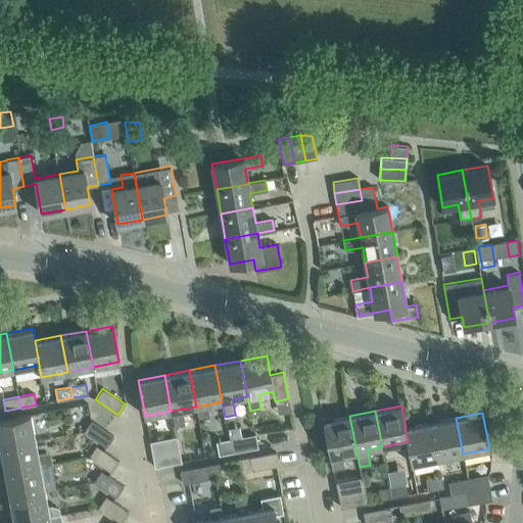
[(0,446),(36,440),(31,414),(0,419),(0,446)]
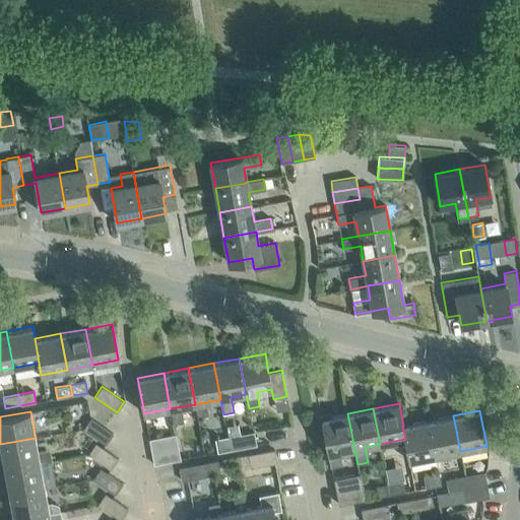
[(354,449),(347,413),(321,418),(330,465),(341,463),(339,452),(354,449)]
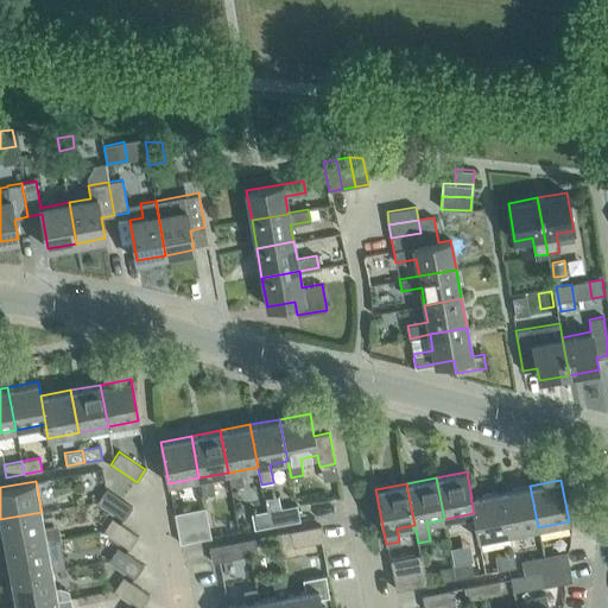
[(538,527),(530,486),(500,492),(508,533),(538,527)]
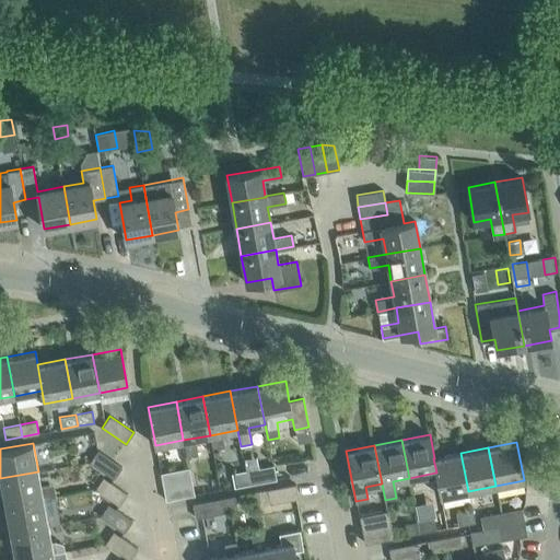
[(114,478),(121,467),(97,451),(90,462),(114,478)]
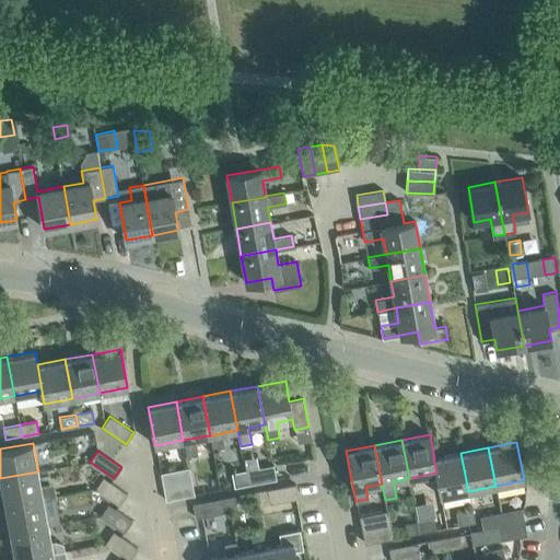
[(461,453),(434,458),(433,458),(436,473),(435,473),(441,497),(468,491),(461,453)]
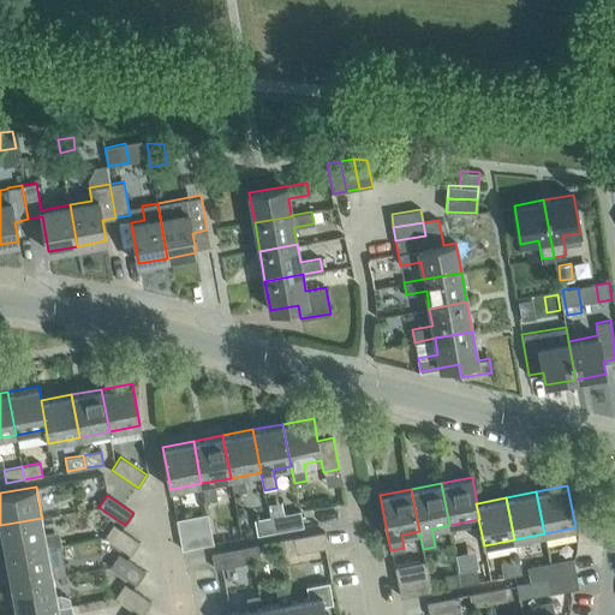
[(300,511),(269,517),(272,532),(303,526),(300,511)]
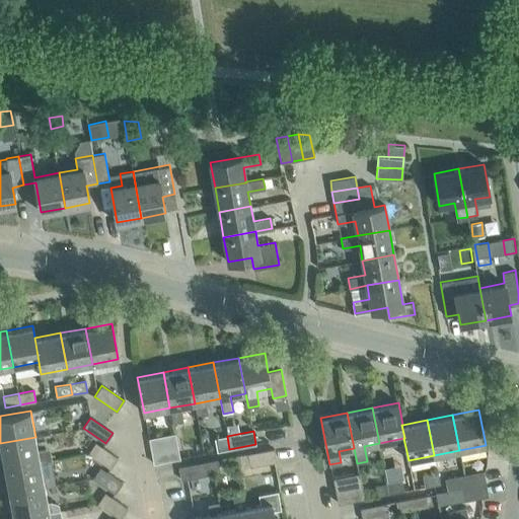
[(149,438),(151,451),(177,446),(175,433),(149,438)]
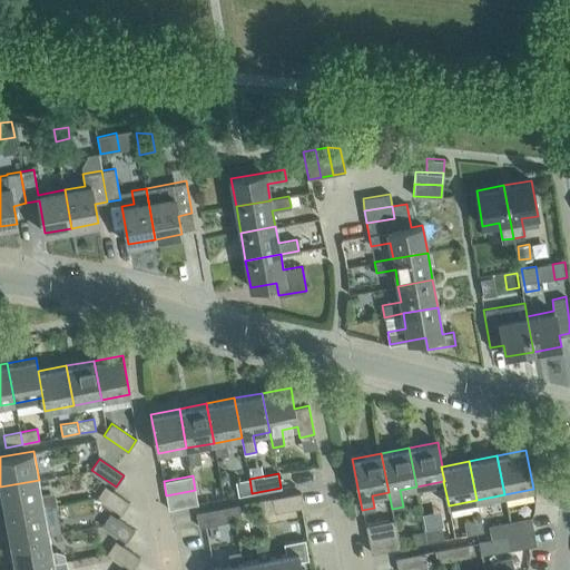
[(252,493),(249,479),(236,481),(238,495),(252,493)]
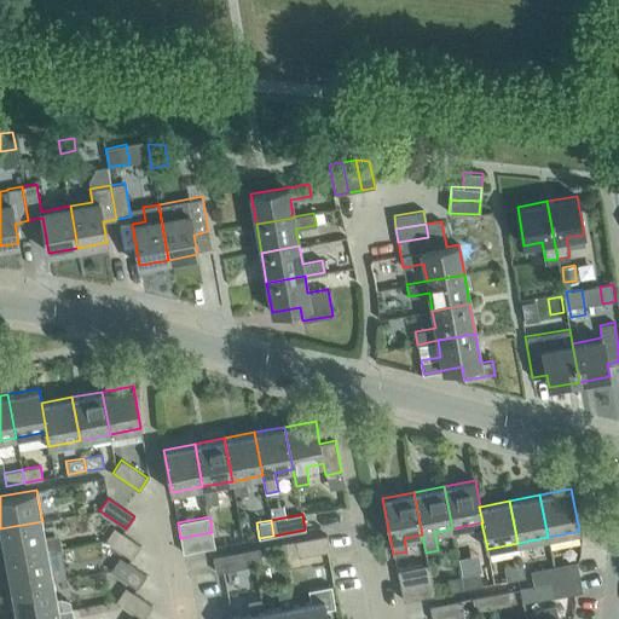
[(61,534),(45,538),(42,521),(0,528),(0,533),(5,559),(47,551),(63,549),(61,534)]
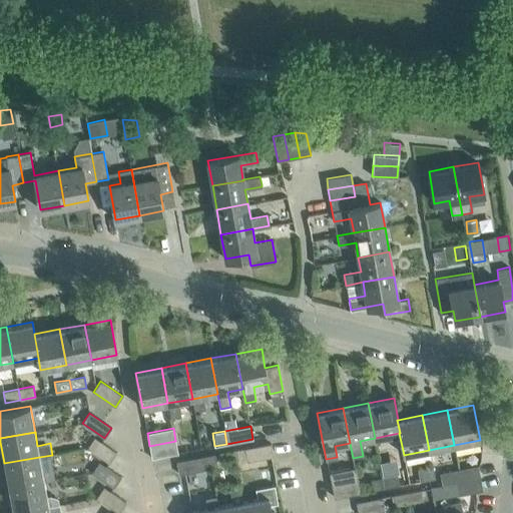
[(109,463),(116,452),(94,437),(87,448),(109,463)]
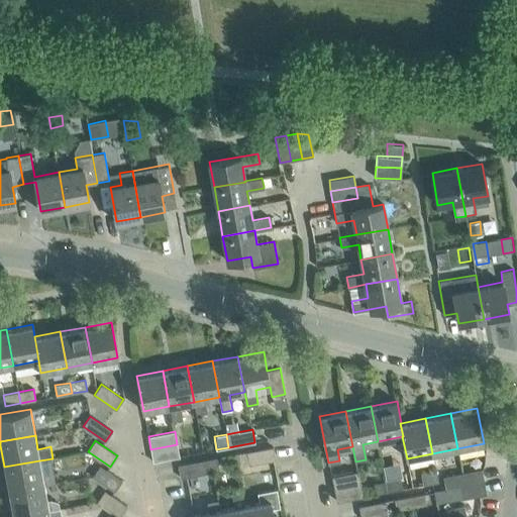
[(180,456),(177,444),(150,449),(152,461),(180,456)]
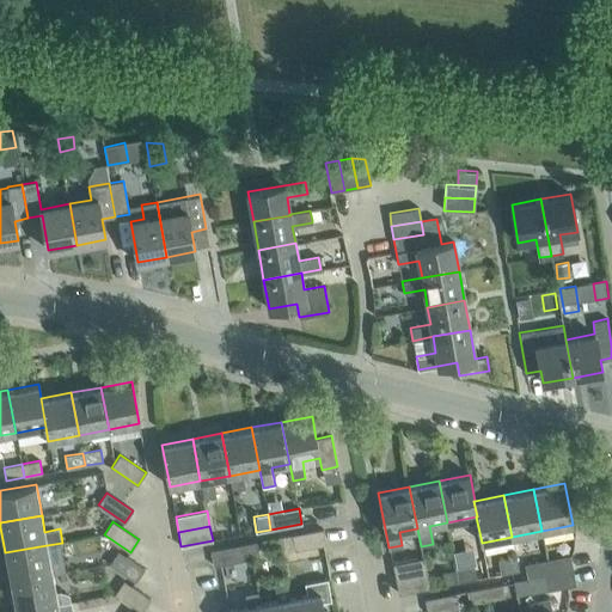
[(295,550),(326,544),(323,530),(292,536),(295,550)]
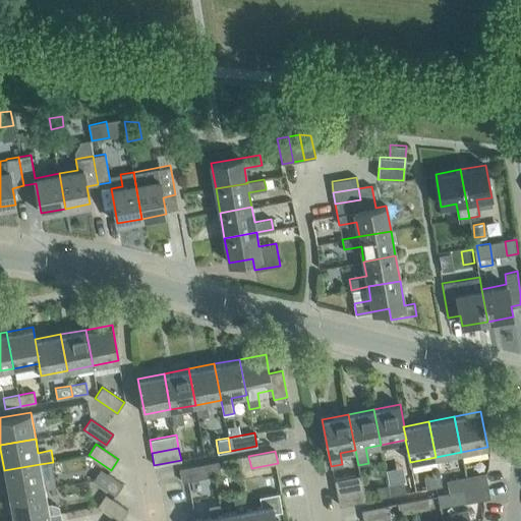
[(218,461),(206,464),(208,477),(221,474),(218,461)]
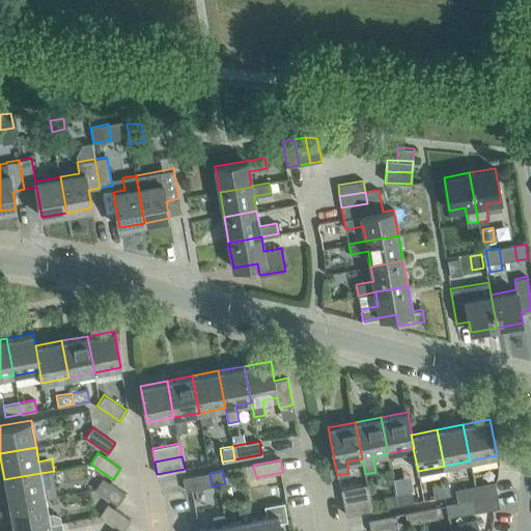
[(46,499),(40,473),(4,479),(9,505),(46,499)]
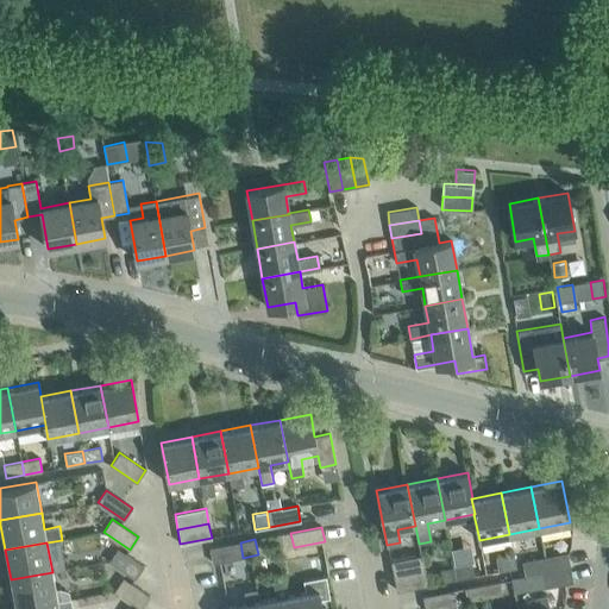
[(243,558),(240,542),(209,548),(212,564),(243,558)]
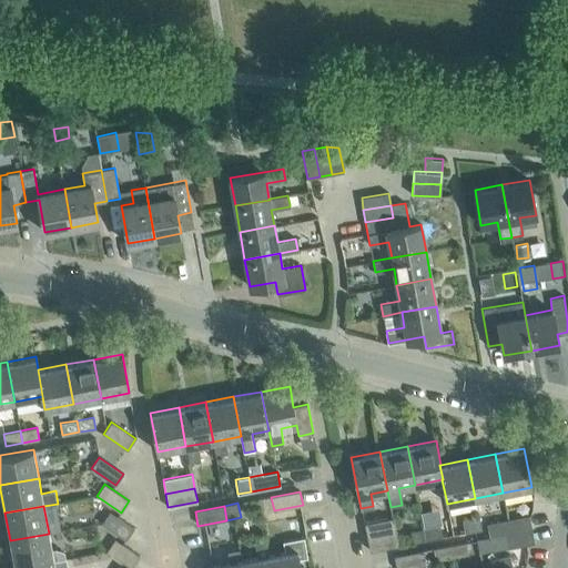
[(125,540),(134,528),(110,511),(101,524),(125,540)]
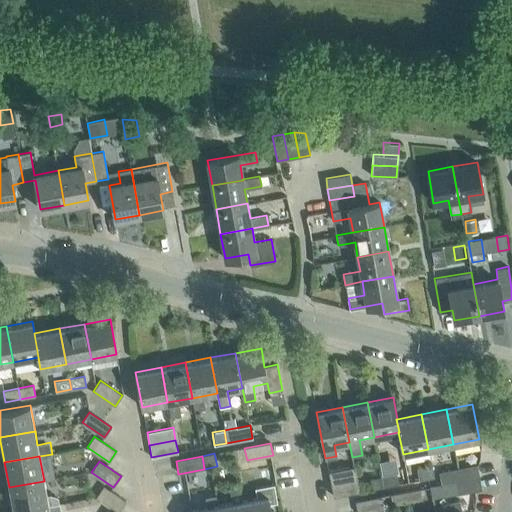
[(477,464),(451,469),(453,482),(479,477),(477,464)]
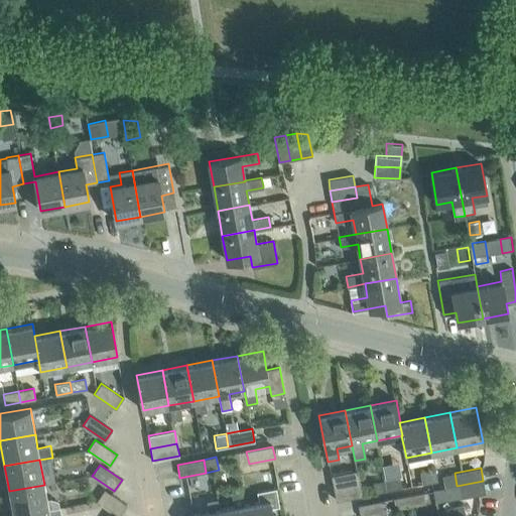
[(331,476),(334,488),(360,483),(357,470),(331,476)]
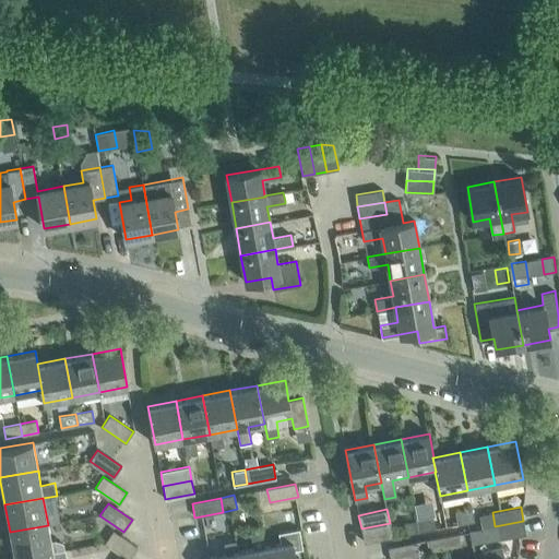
[(458,524),(474,521),(472,509),(455,512),(458,524)]
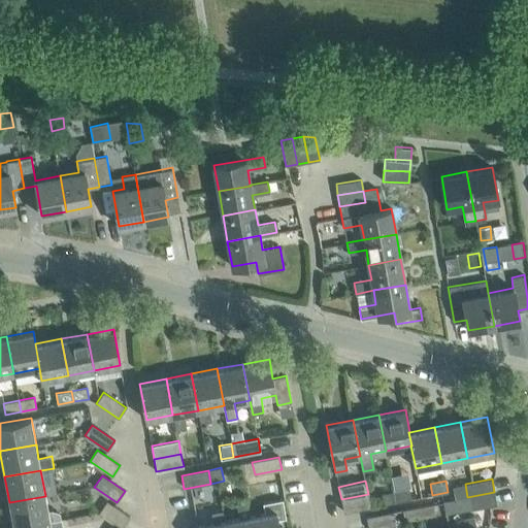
[(467,497),(465,484),(453,487),(455,499),(467,497)]
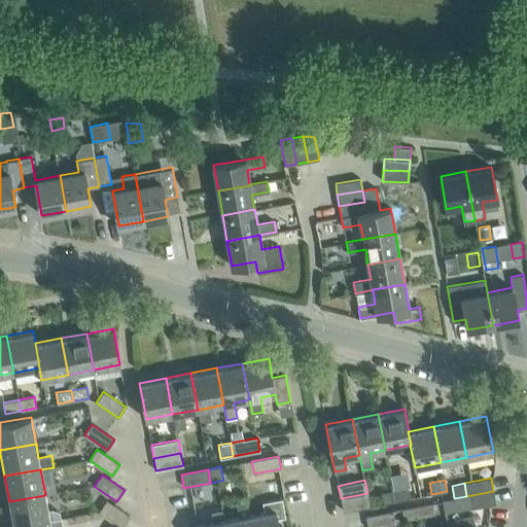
[(394,501),(410,498),(408,487),(392,490),(394,501)]
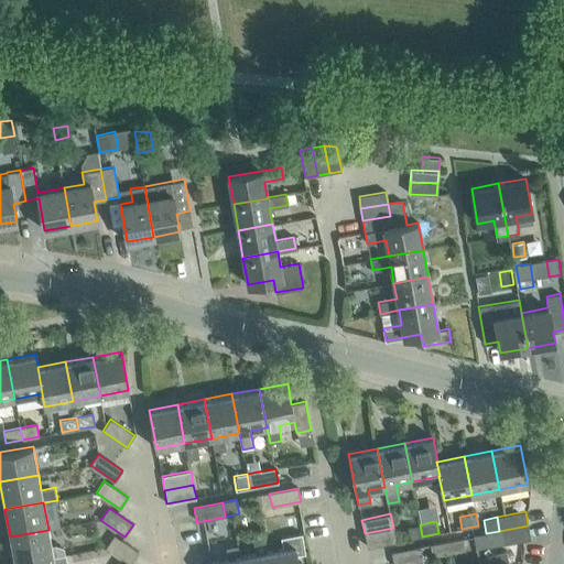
[(531,539),(528,525),(499,531),(502,544),(531,539)]
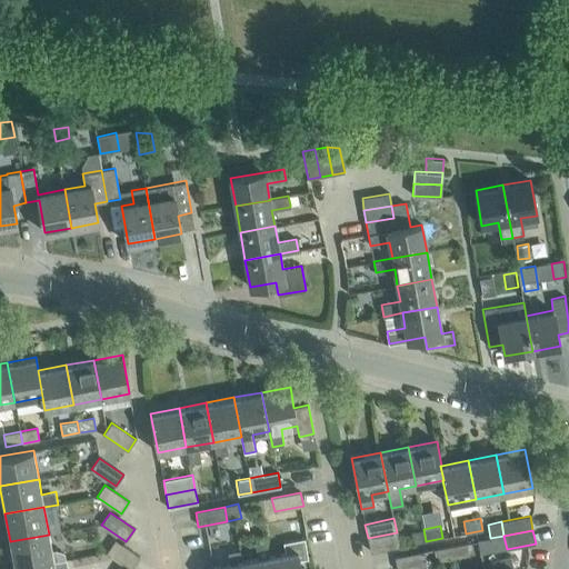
[(399,546),(397,532),(368,538),(370,551),(399,546)]
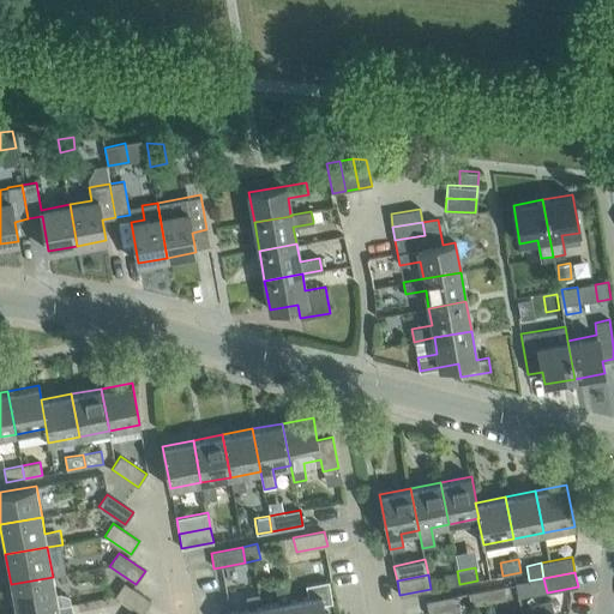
[(61,594),(56,594),(53,577),(11,584),(16,613),(59,606),(59,607),(71,605),(70,596),(61,594)]
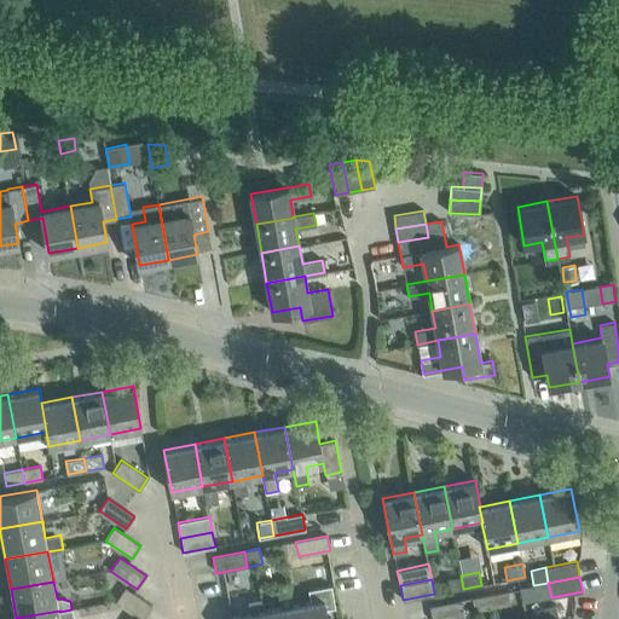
[(327,618),(325,608),(335,607),(331,585),(308,590),(311,602),(294,605),(293,605),(295,618),(327,618)]
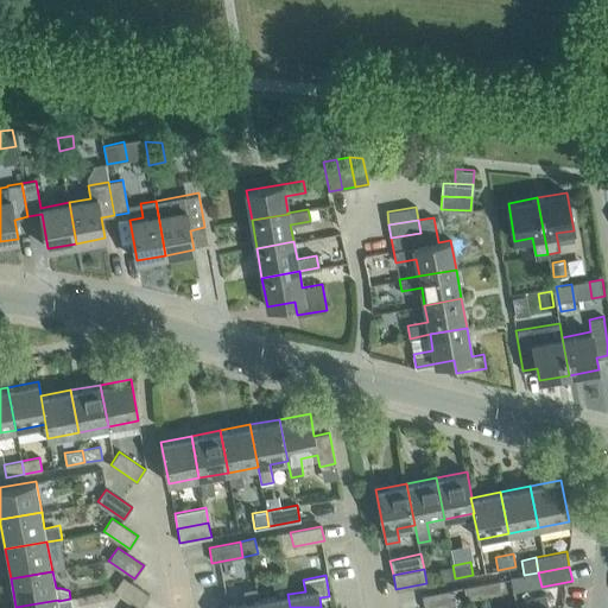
[(511,578),(513,593),(527,589),(524,576),(511,578)]
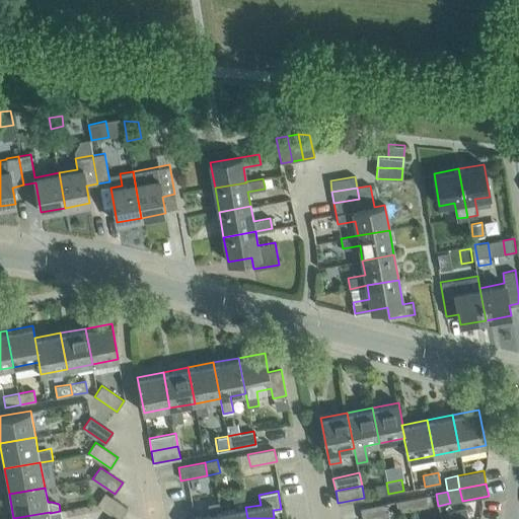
[(120,518),(127,508),(105,493),(97,503),(120,518)]
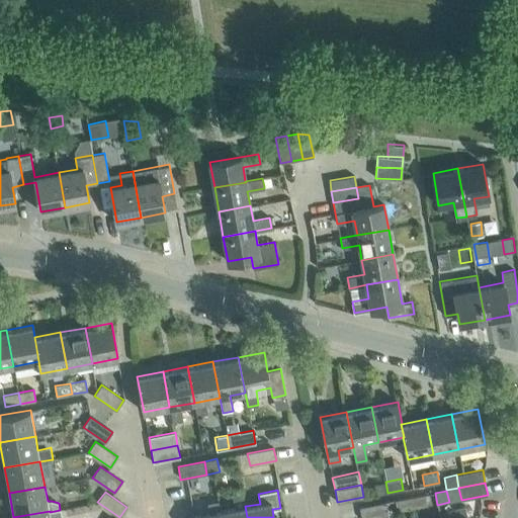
[(247,517),(245,506),(246,506),(243,492),(233,494),(236,508),(220,511),(221,517),(247,517)]
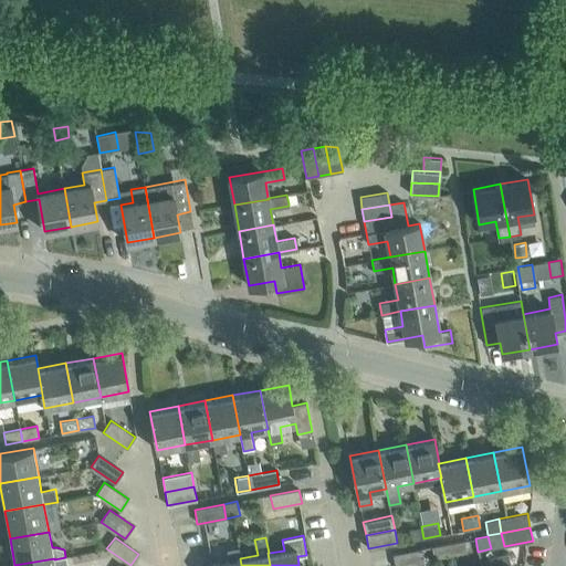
[(464,541),(448,544),(451,556),(467,553),(464,541)]
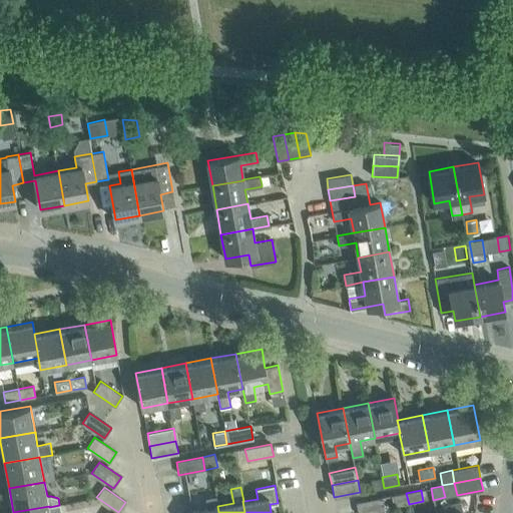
[(409,504),(406,493),(392,496),(394,506),(409,504)]
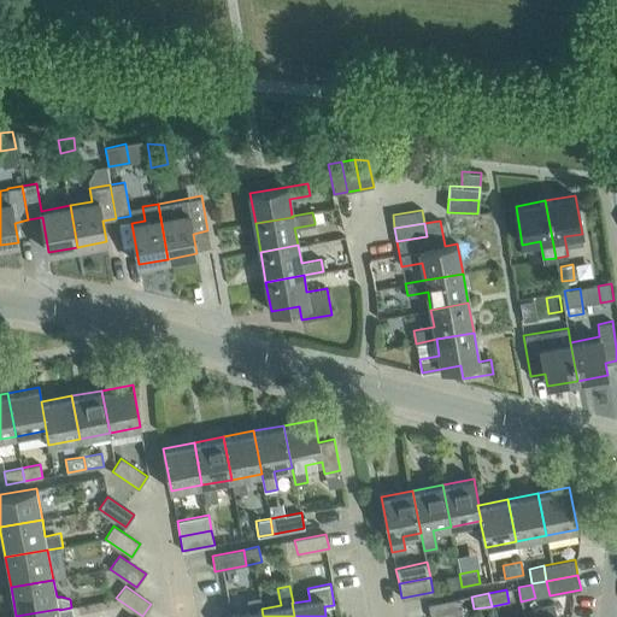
[(263,616),(262,609),(259,597),(247,599),(250,611),(230,615),(230,616),(263,616)]
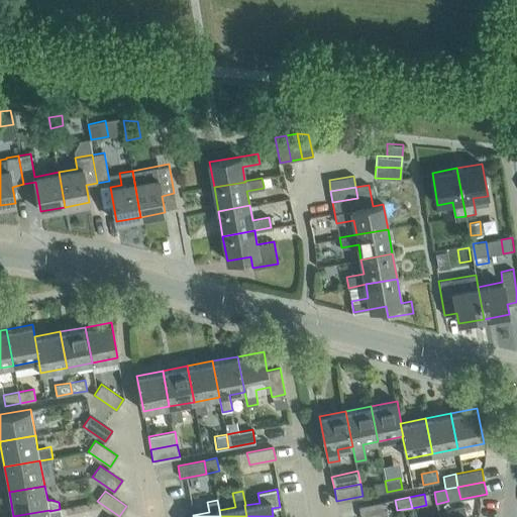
[(360,516),(372,516),(388,514),(385,501),(358,506),(360,516)]
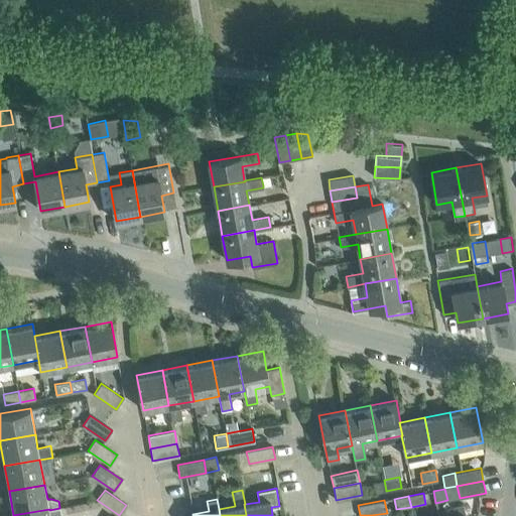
[(465,515),(465,514),(463,504),(453,506),(455,515),(452,515),(465,515)]
